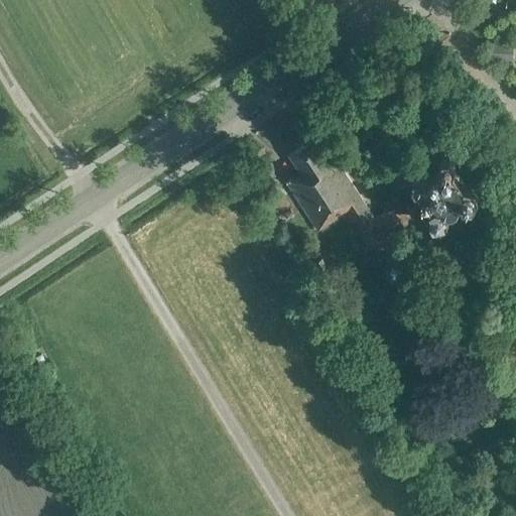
[(490,44),(489,60),(512,61),(513,45),(490,44)]
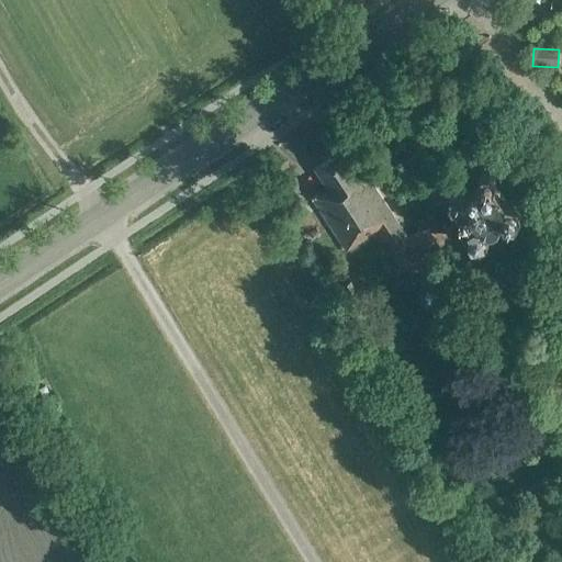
[(457,246),(439,218),(408,238),(366,172),(361,175),(345,149),(315,168),(327,188),(312,198),(347,250),(378,229),(404,270),(426,256),(430,262),(457,246)]
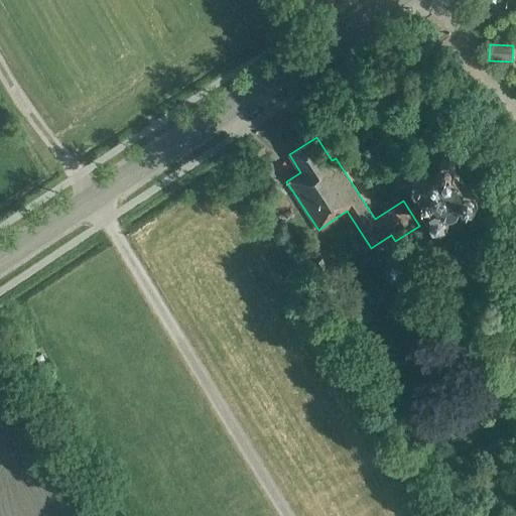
[(356,143),(343,152),(349,161),(362,152),(356,143)]
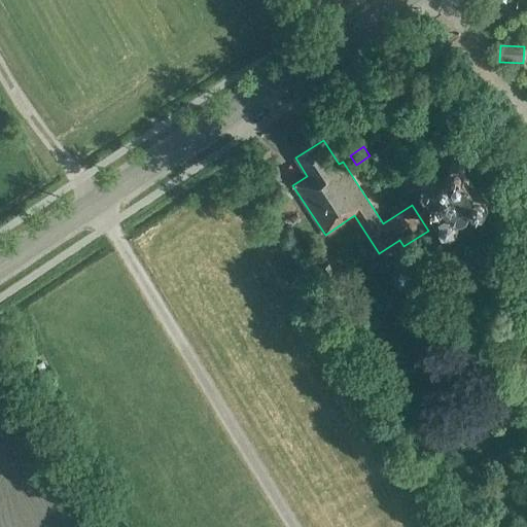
[(422,184),(422,185),(422,186),(422,187),(423,187),(423,188),(423,189),(424,189),(425,190),(425,191),(426,191),(427,191),(428,192),(429,192),(430,192),(441,209),(441,210),(441,211),(440,211),(440,212),(438,213),(438,214),(438,215),(438,216),(438,217),(438,218),(438,219),(438,220),(438,221),(440,221),(440,222),(441,223),(442,224),(443,225),(444,225),(445,226),(446,226),(447,226),(448,226),(449,226),(450,226),(451,226),(452,226),(453,225),(454,224),(455,224),(455,223),(456,222),(457,221),(457,220),(458,219),(459,218),(459,217),(456,213),(458,211),(459,211),(460,212),(461,212),(462,212),(464,214),(469,210),(468,208),(468,207),(469,207),(469,206),(469,205),(471,204),(472,205),(473,205),(473,206),(475,206),(476,206),(476,207),(477,207),(478,207),(479,207),(480,207),(481,207),(482,207),(482,206),(483,206),(484,206),(484,205),(485,205),(485,204),(486,204),(486,203),(487,203),(487,202),(488,201),(488,200),(488,199),(489,198),(489,197),(489,196),(488,195),(488,194),(488,192),(487,192),(487,191),(487,190),(486,190),(486,189),(485,189),(484,188),(483,188),(482,187),(481,187),(480,187),(479,187),(478,187),(477,187),(476,187),(475,187),(470,182),(471,182),(469,179),(469,180),(464,172),(464,171),(464,170),(464,169),(464,168),(464,167),(464,166),(464,165),(464,164),(463,163),(463,162),(462,162),(462,161),(461,161),(460,160),(459,160),(458,160),(458,159),(457,159),(456,159),(455,160),(454,160),(453,160),(453,161),(452,161),(452,162),(451,162),(451,163),(450,163),(450,164),(449,165),(449,166),(449,167),(449,168),(449,169),(450,170),(450,171),(451,172),(451,173),(437,181),(436,181),(436,180),(435,179),(434,178),(433,178),(433,177),(432,177),(431,177),(430,177),(429,177),(428,177),(427,177),(426,177),(426,178),(425,178),(424,179),(423,179),(423,180),(423,181),(422,181),(422,182),(422,183),(422,184)]
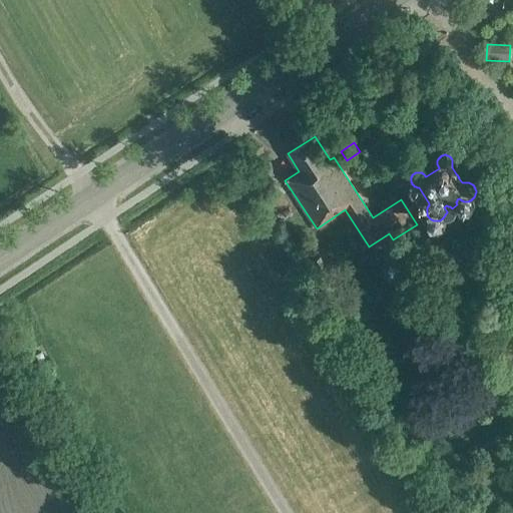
[(41,352),(36,355),(39,360),(44,357),(41,352)]
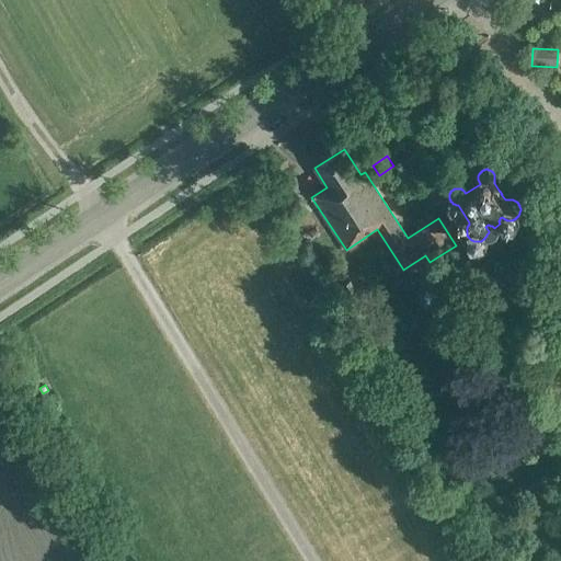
All buildings are outlined.
